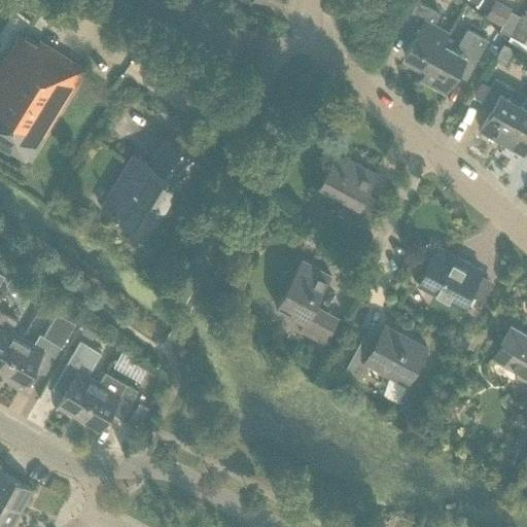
[(428,68),(442,42),(448,31),(434,24),(441,13),(416,0),(400,29),(414,36),(403,55),(428,68)]
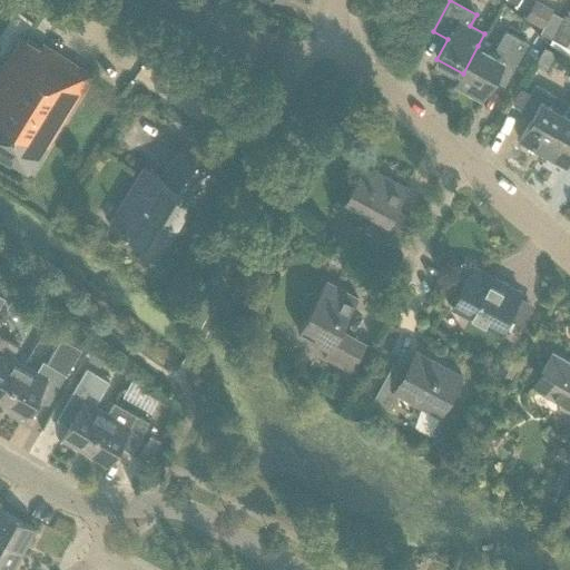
[(550,6),(539,0),(537,0),(526,20),(538,27),(550,6)]
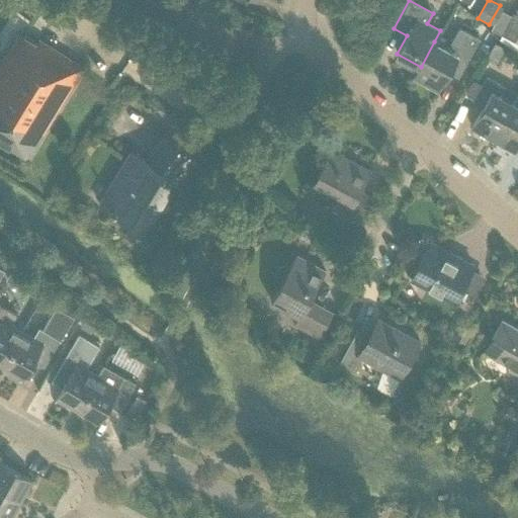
[(501,34),(513,41),(517,32),(517,14),(513,12),(501,34)]
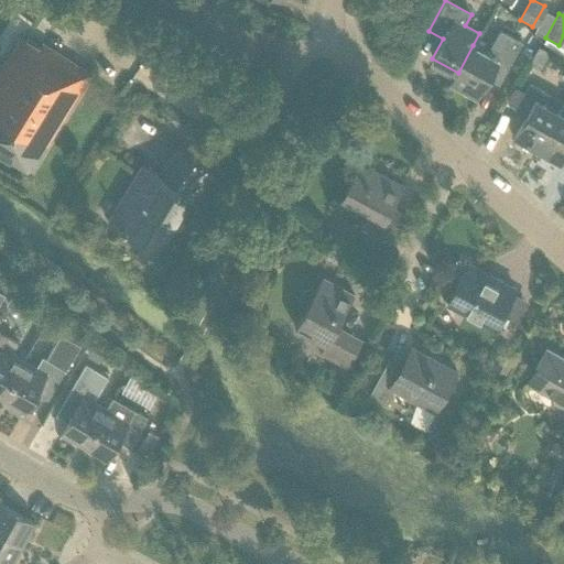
[(473,45),(458,73),(452,84),(476,97),(487,78),(499,85),(522,42),(500,30),(487,53),(473,45)]
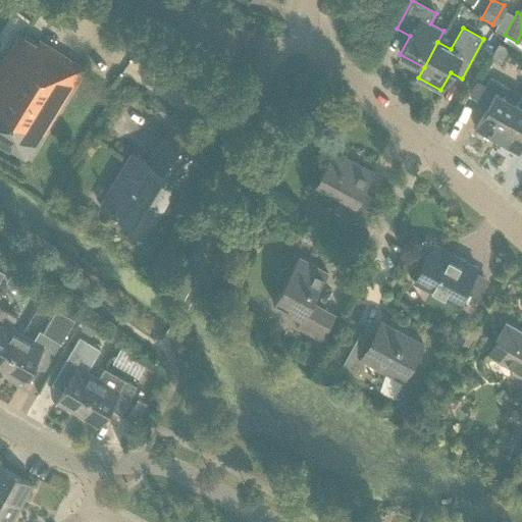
[(0,138),(30,157),(85,67),(39,39),(36,44),(19,34),(0,64),(0,138)]
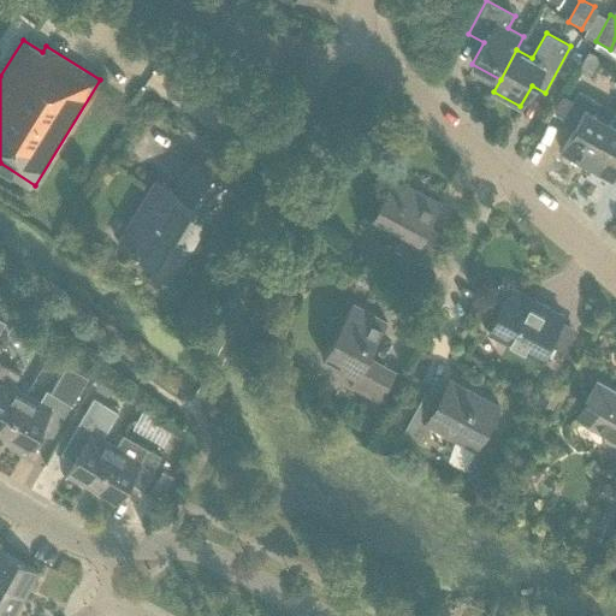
[(586,165),(610,122),(593,113),(599,102),(578,90),(562,119),(574,126),(561,150),(586,165)]
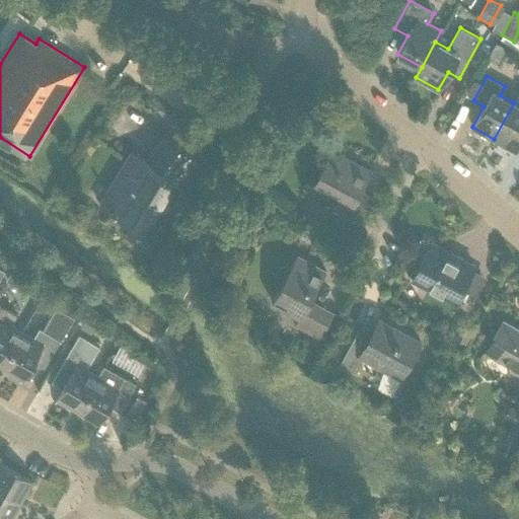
[(518,105),(514,102),(494,139),(515,151),(518,143),(518,105)]
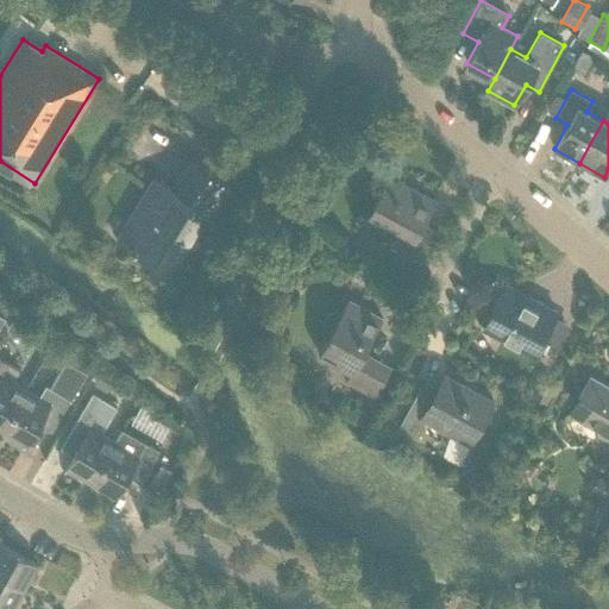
[(179,261),(207,213),(228,186),(201,165),(180,194),(155,179),(118,239),(154,262),(161,250),(179,261)]
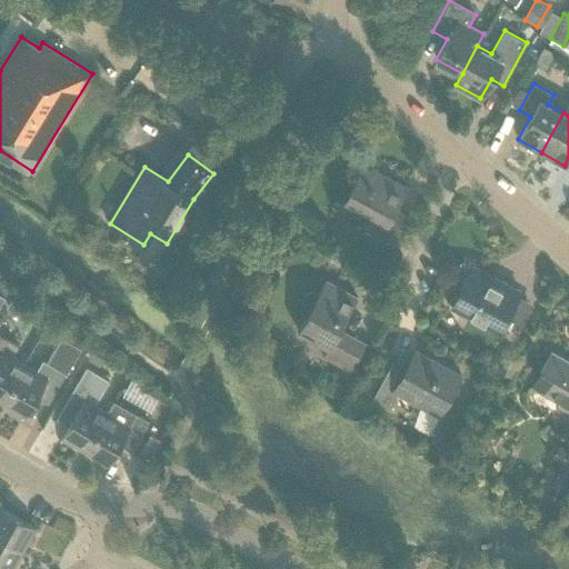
[(406,188),(362,165),(346,197),(379,215),(370,230),(395,243),(410,215),(396,207),(406,188)]
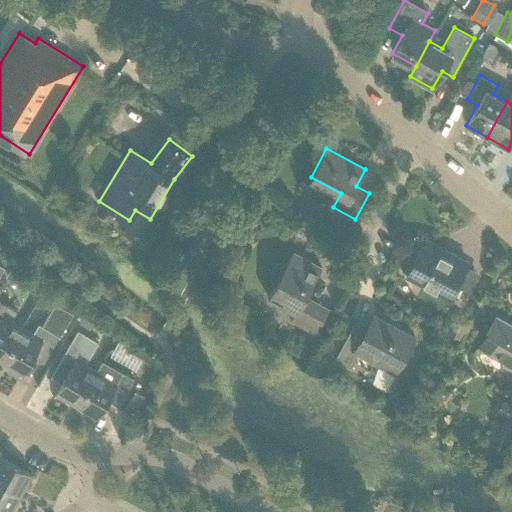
[(468,261),(425,239),(407,274),(449,297),(468,261)]
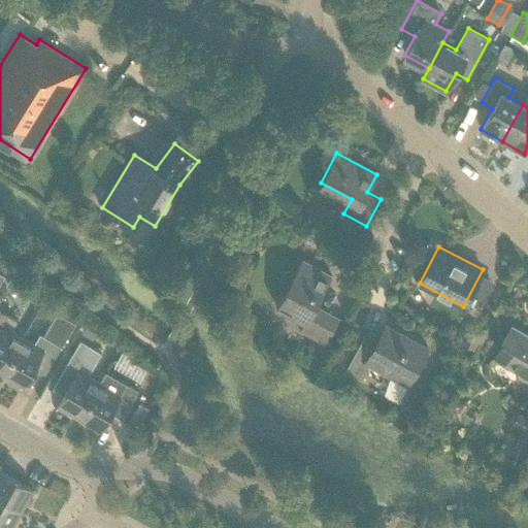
[(339,319),(316,305),(331,275),(301,260),(294,273),(290,271),(283,273),(278,283),(281,289),(285,291),(275,307),(305,324),(301,331),(315,338),(325,344),(339,319)]
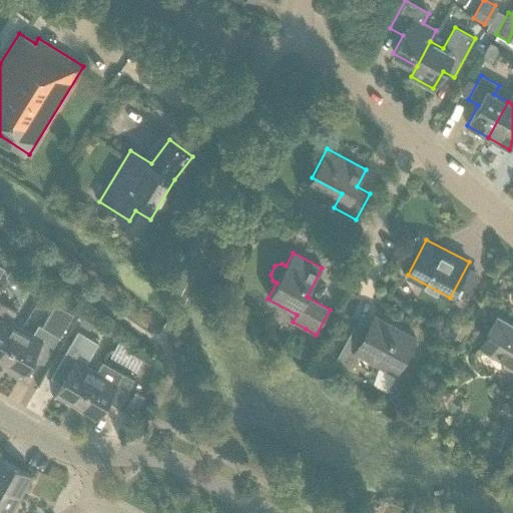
[(0,361),(1,363),(21,327),(10,321),(16,311),(0,301),(0,361)]
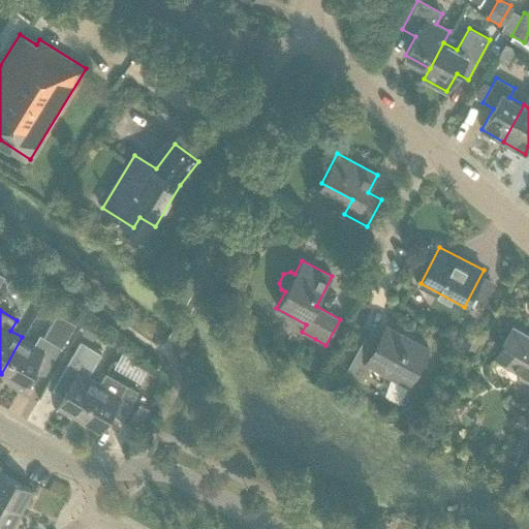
[(33,344),(22,337),(1,374),(22,385),(32,368),(44,374),(60,346),(62,346),(75,323),(57,312),(43,336),(39,334),(33,344)]
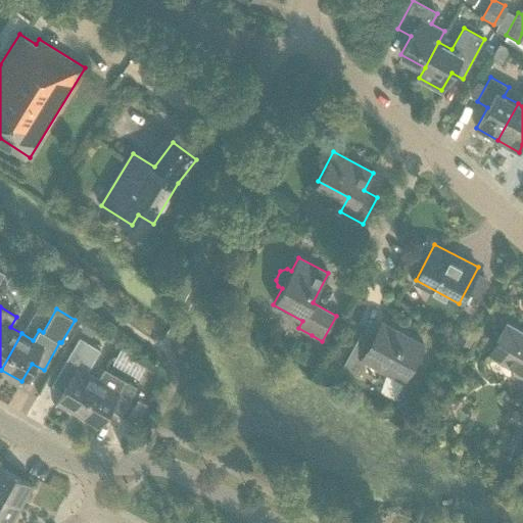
[(358,372),(366,358),(387,369),(380,391),(394,398),(405,379),(401,377),(420,343),(382,324),(376,336),(363,329),(343,365),(358,372)]
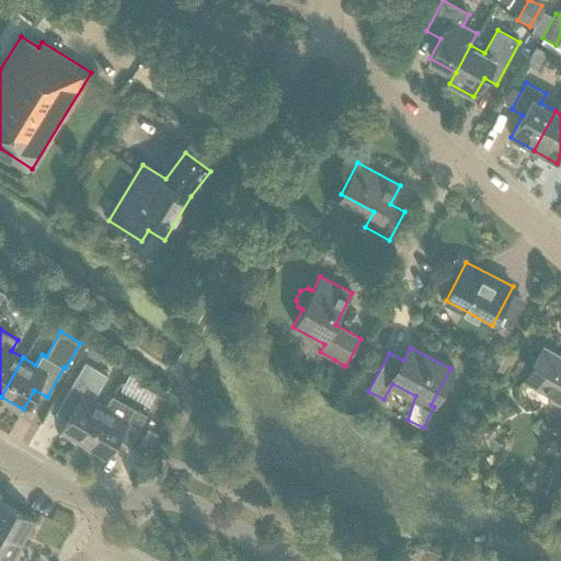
[(560,355),(547,347),(527,381),(552,396),(551,399),(560,404),(560,355)]
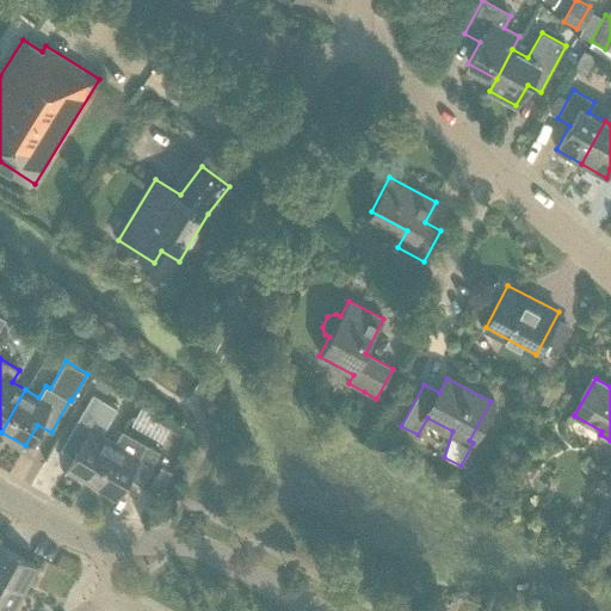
[(67,469),(91,483),(115,442),(102,433),(116,408),(92,394),(66,440),(61,449),(74,457),(67,469)]
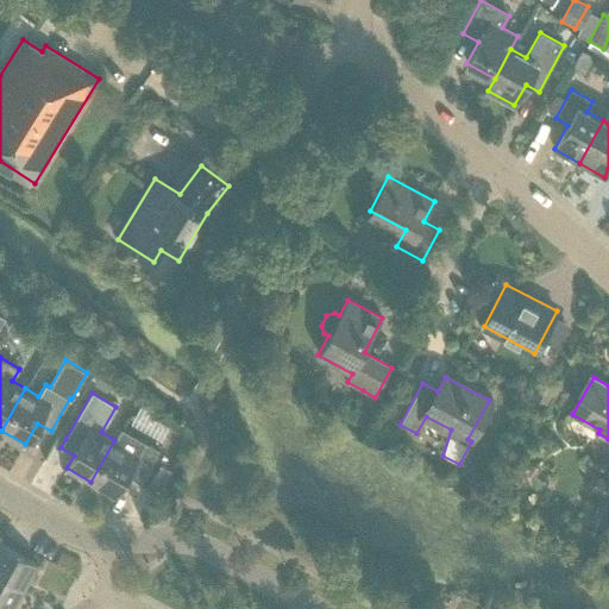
[(158,414),(139,402),(130,419),(149,429),(158,414)]
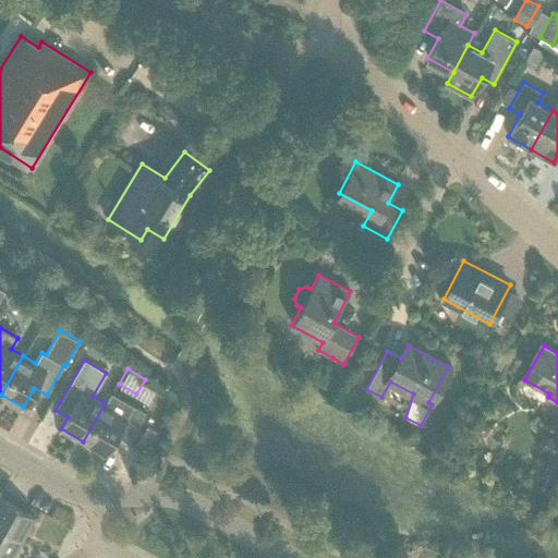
[(117,410),(105,403),(83,441),(105,455),(116,435),(128,443),(145,412),(123,399),(117,410)]
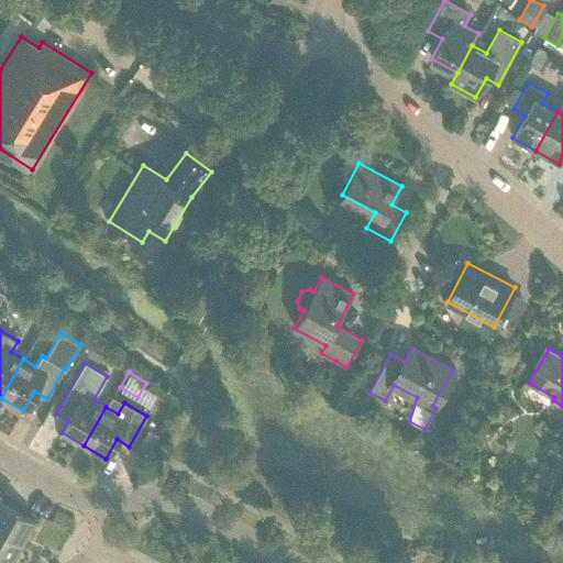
[(562,473),(562,445),(553,440),(547,452),(555,457),(544,478),(556,485),(562,473)]
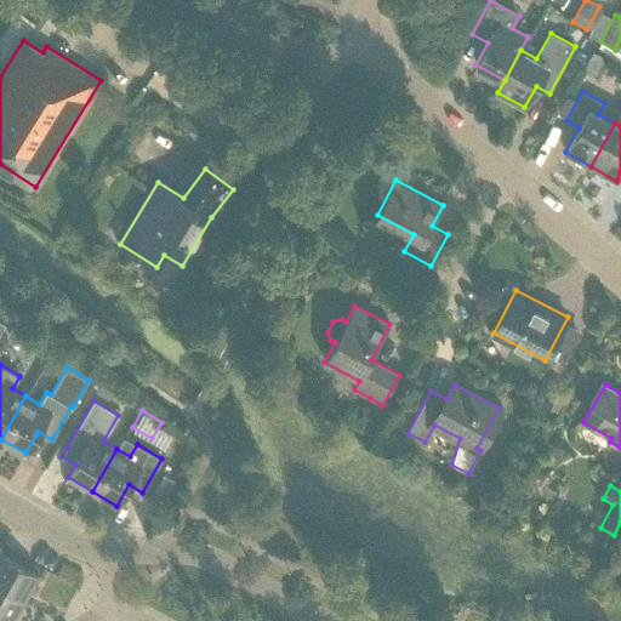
[(0,588),(23,602),(39,575),(0,553),(0,550),(1,547),(0,546),(0,588)]
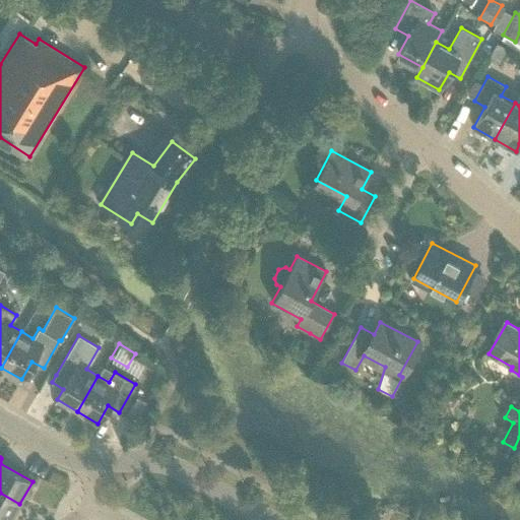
[(0,519),(10,519),(19,504),(0,493),(0,519)]
